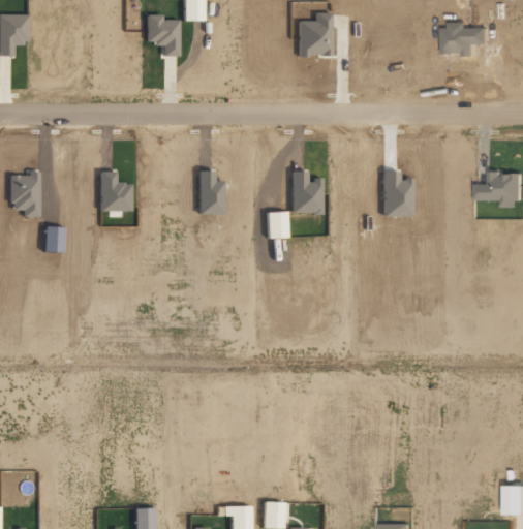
[(206,0),(185,0),(186,21),(207,21),(206,0)]
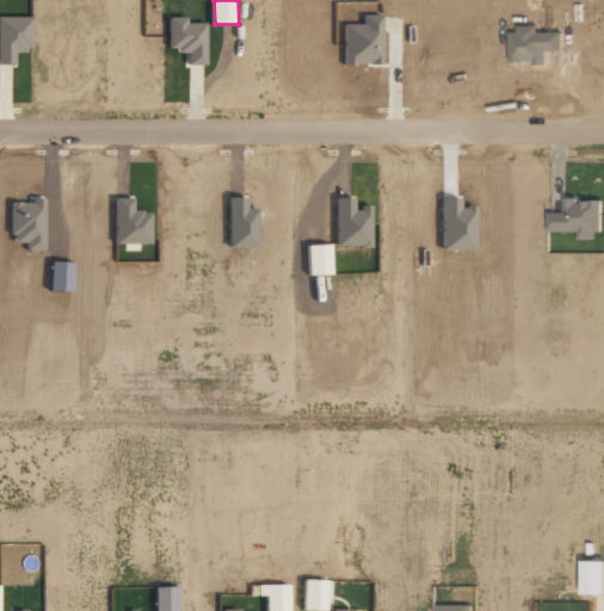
[(36,17),(0,17),(0,63),(18,65),(18,50),(36,50),(36,17)]
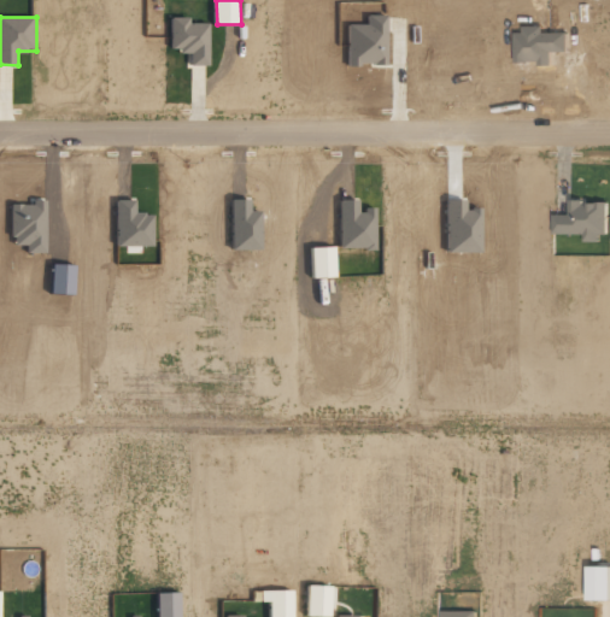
[(212,23),(192,23),(192,18),(174,17),(174,52),(192,52),(192,65),(211,65),(212,23)]
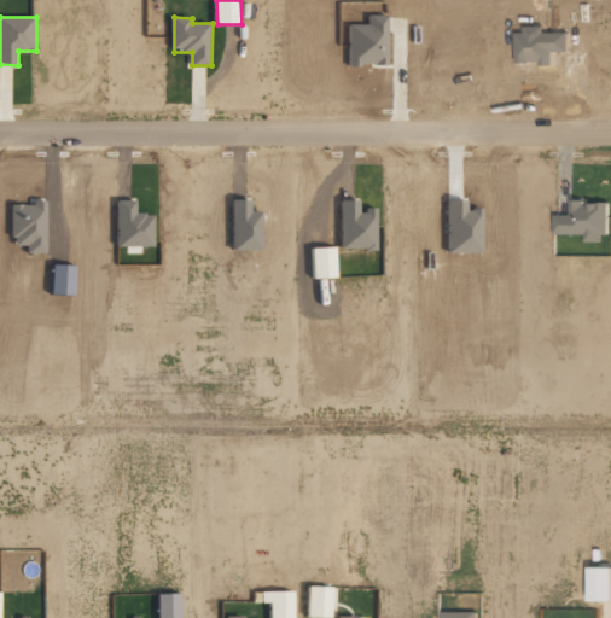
[(560,234),(592,234),(592,242),(605,242),(606,234),(610,234),(610,203),(576,202),(576,215),(560,215),(560,234)]
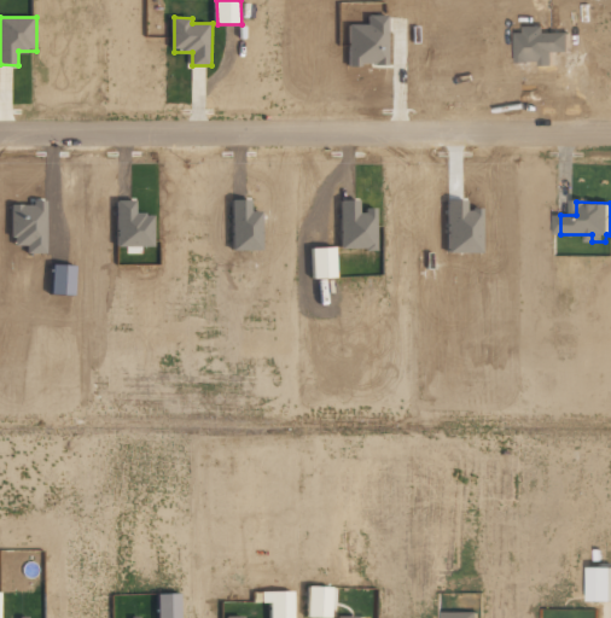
[(333,617),(335,587),(312,586),(310,616),(333,617)]
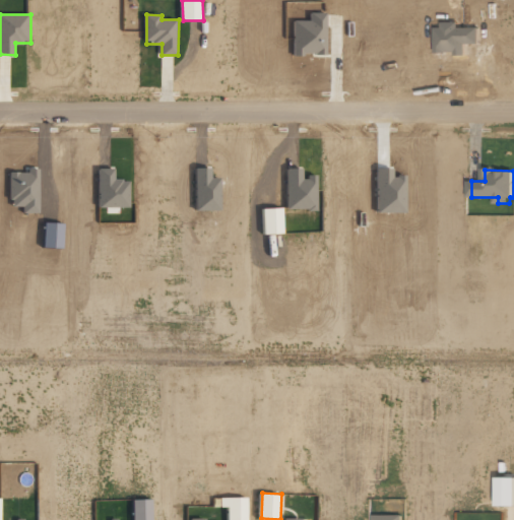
[(250,519),(249,498),(230,498),(230,519),(250,519)]
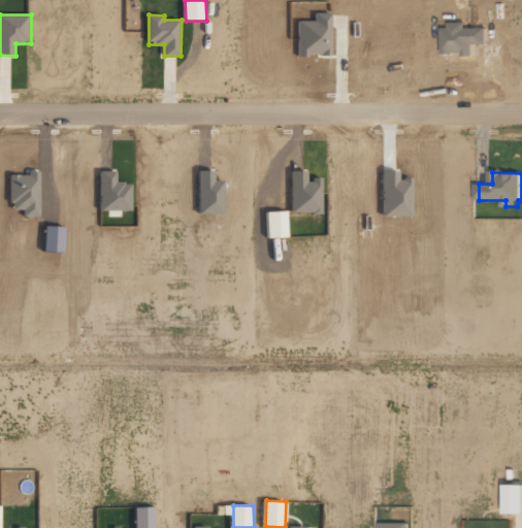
[(156,527),(156,506),(136,507),(136,527),(156,527)]
